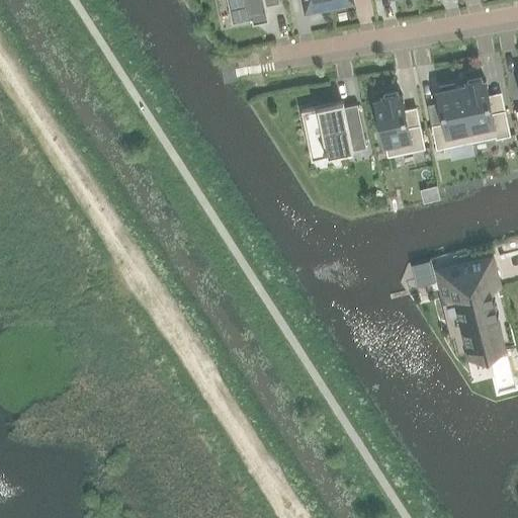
[(253,17),(254,21),(269,18),(267,6),(281,3),(279,0),(232,0),(237,20),(253,17)]
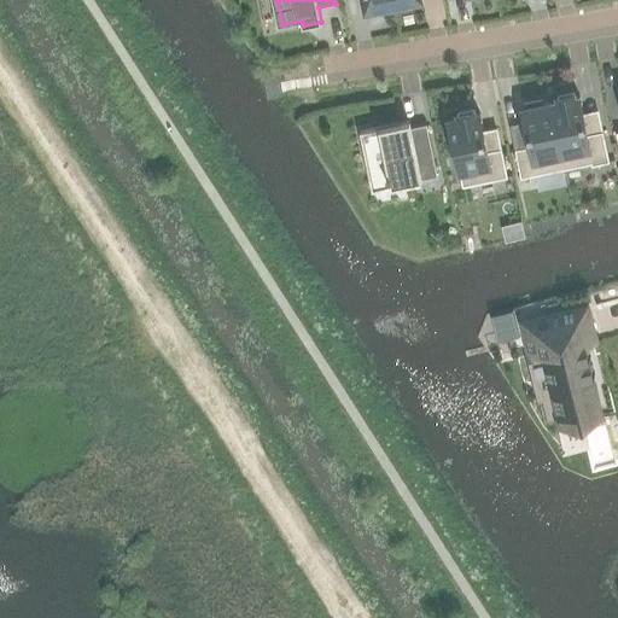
[(362,0),(365,12),(394,6),(391,0),(362,0)]
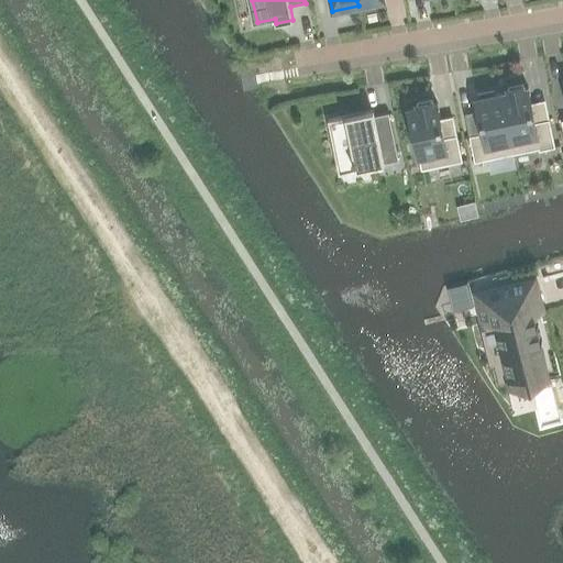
[(508,92),(501,94),(515,154),(539,148),(539,151),(555,147),(549,120),(534,123),(528,88),(523,89),(523,85),(508,88),(508,92)]
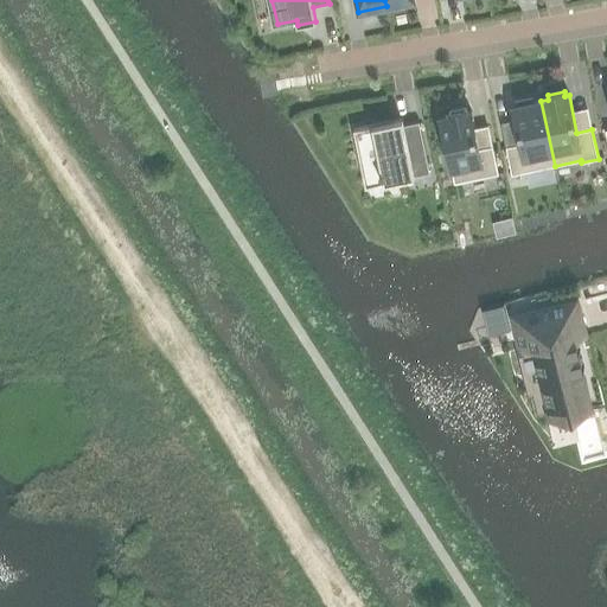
[(511,176),(555,166),(541,101),(532,103),(531,98),(515,102),(516,107),(513,107),(521,144),(505,147),(511,176)]
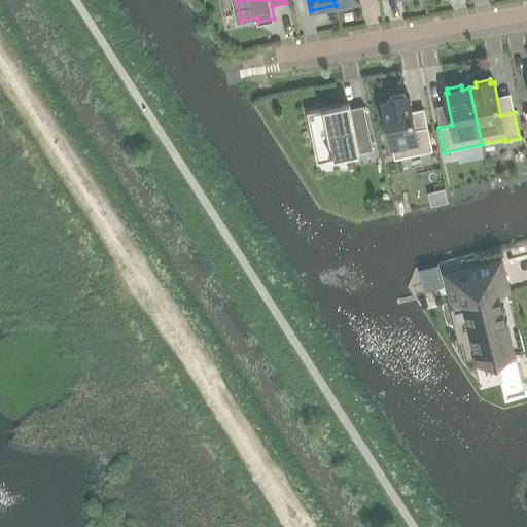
[(415,128),(409,98),(406,99),(405,95),(391,97),(392,101),(383,103),(395,160),(432,151),(427,126),(415,128)]
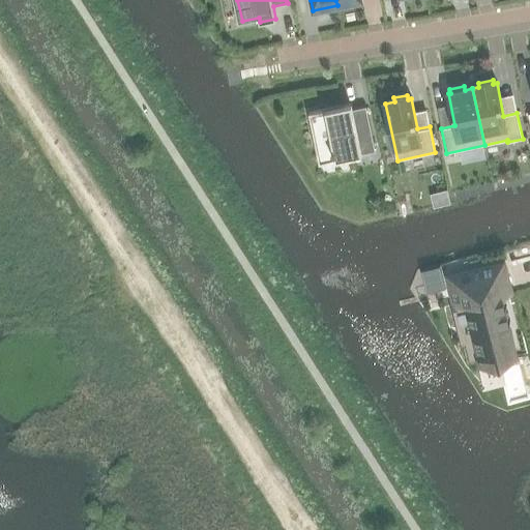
[(331,145),(332,150),(330,150),(331,155),(333,154),(335,160),(362,155),(361,155),(376,152),(366,107),(328,115),(327,110),(308,113),(316,149),(331,145)]
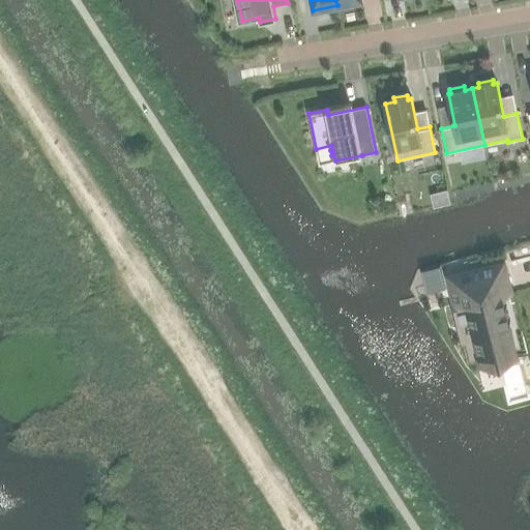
[(482,267),(448,276),(461,326),(472,323),(480,360),(516,352),(501,293),(490,295),(482,267)]
